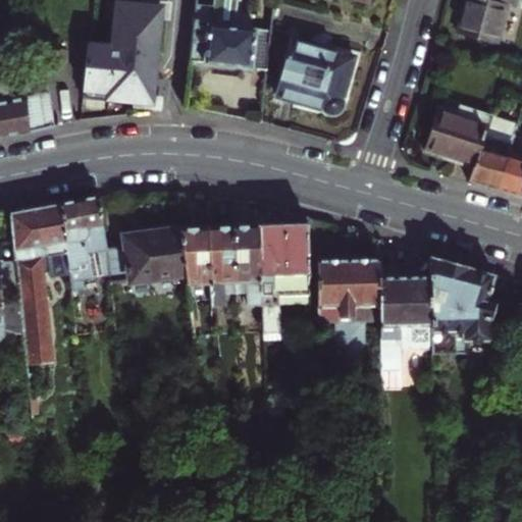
[(196,6),(190,62),(266,70),(270,31),(235,27),(238,0),(215,0),(215,8),(196,6)]
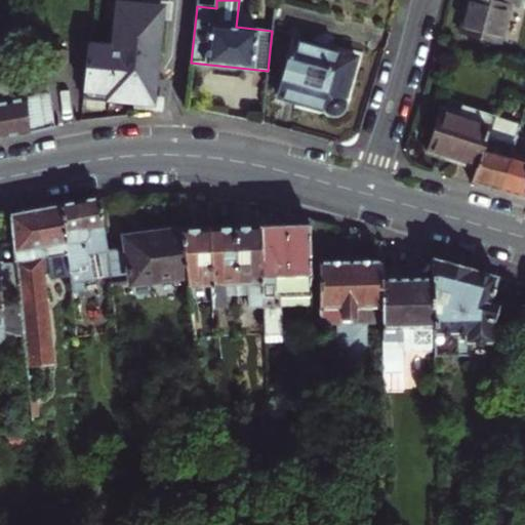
[(469,0),(461,33),(498,43),(509,3),(520,6),(521,0),(469,0)]
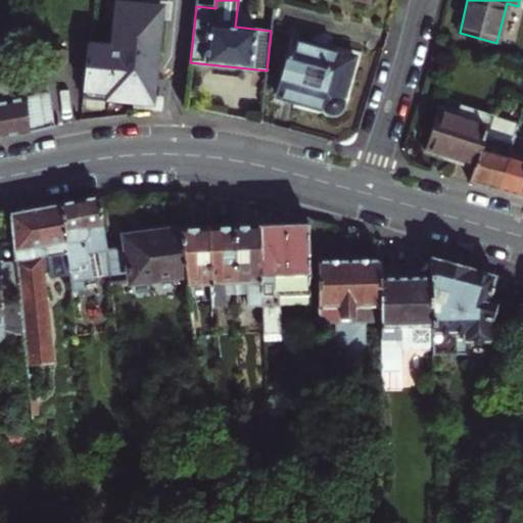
[(88,43),(83,98),(154,105),(164,6),(116,1),(112,45),(88,43)]
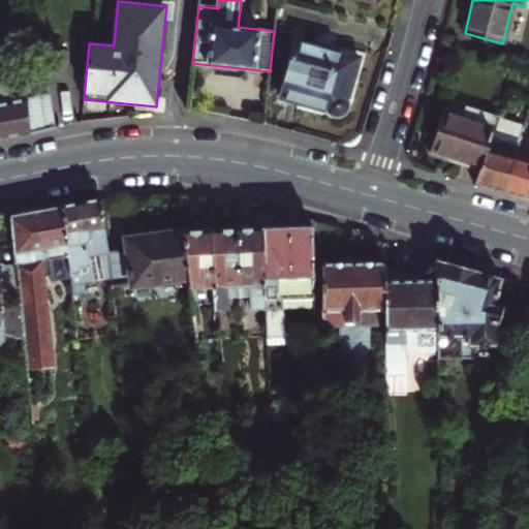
[(280,97),(325,110),(327,111),(328,113),(331,115),(333,116),(336,117),(339,117),(342,116),(344,114),(346,112),(348,110),(349,105),(348,102),(347,99),(359,58),(296,40),(280,97)]
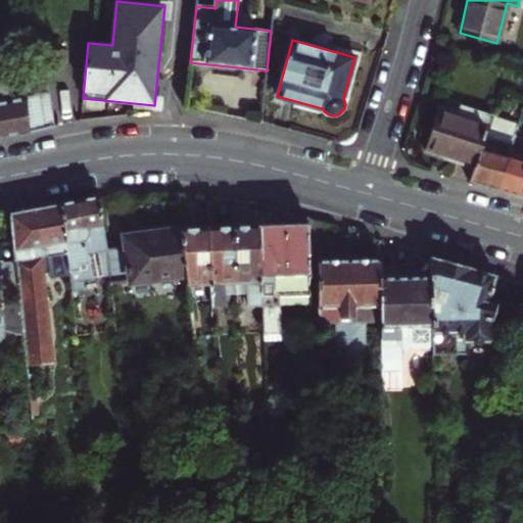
[(0,138),(30,132),(54,127),(48,91),(30,94),(27,76),(3,81),(1,75),(0,74),(0,138)]
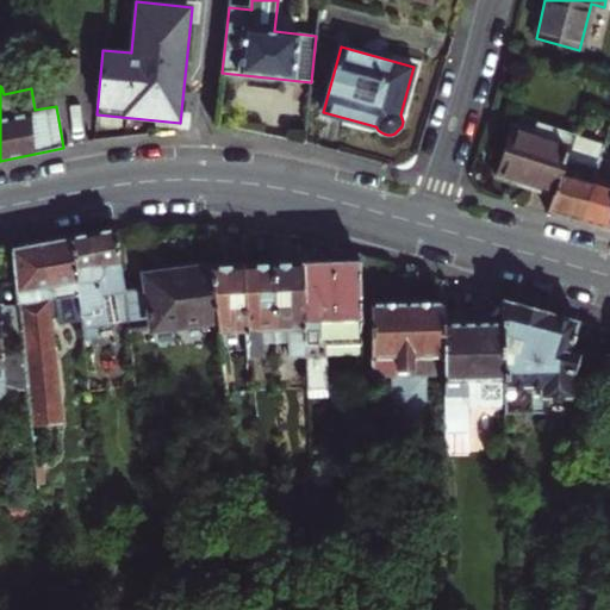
[(511,126),(495,178),(553,195),(574,137),(536,125),(535,134),(511,126)]
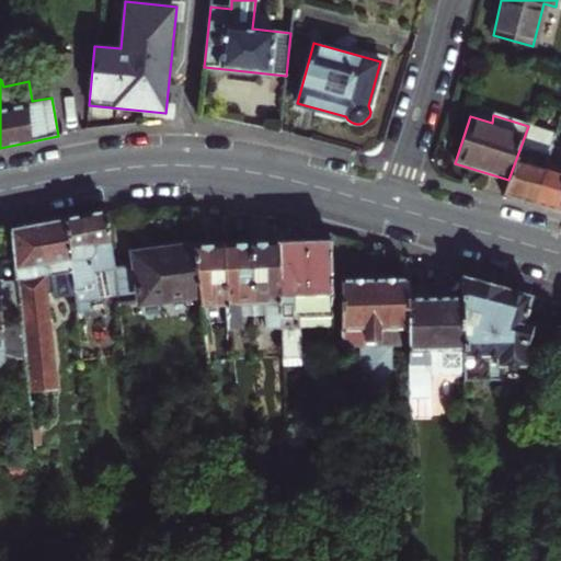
[(508,180),(503,195),(534,204),(552,147),(557,132),(528,124),(528,126),(508,180)]
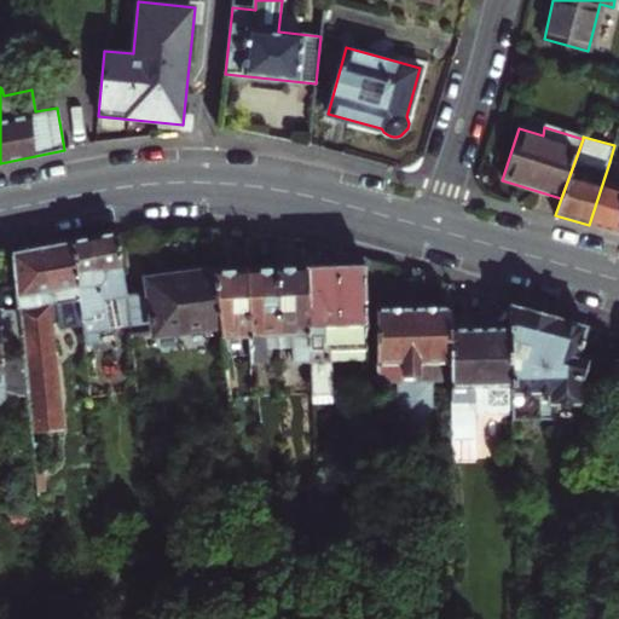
[(618,165),(609,162),(589,225),(618,232),(618,165)]
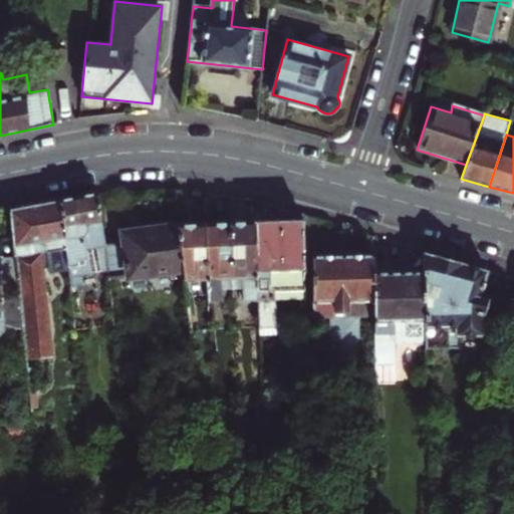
[(98,194),(59,200),(65,249),(67,260),(69,287),(83,284),(81,274),(108,268),(104,243),(98,194)]
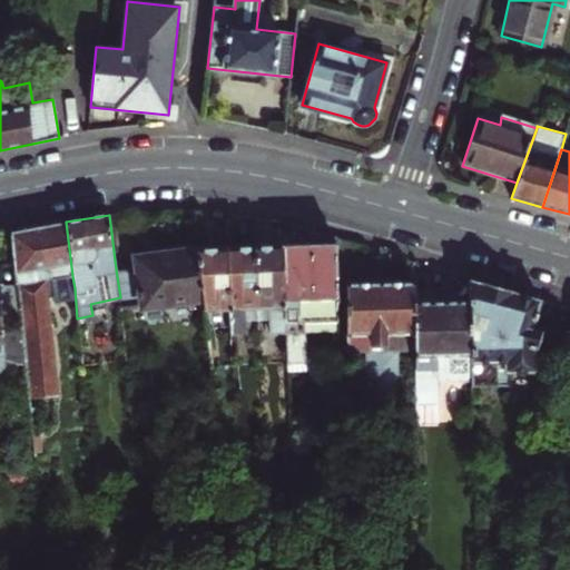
[(72,276),(66,222),(27,229),(31,265),(36,264),(37,273),(43,273),(43,281),(52,279),(72,276)]
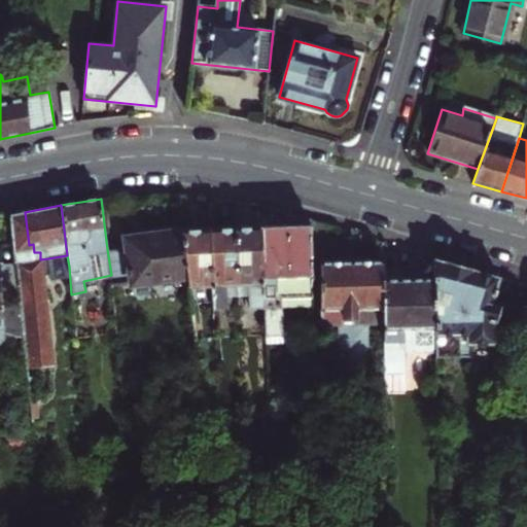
[(271,225),(260,225),(265,308),(266,337),(283,337),(282,299),(311,297),(310,219),(270,208),(271,225)]
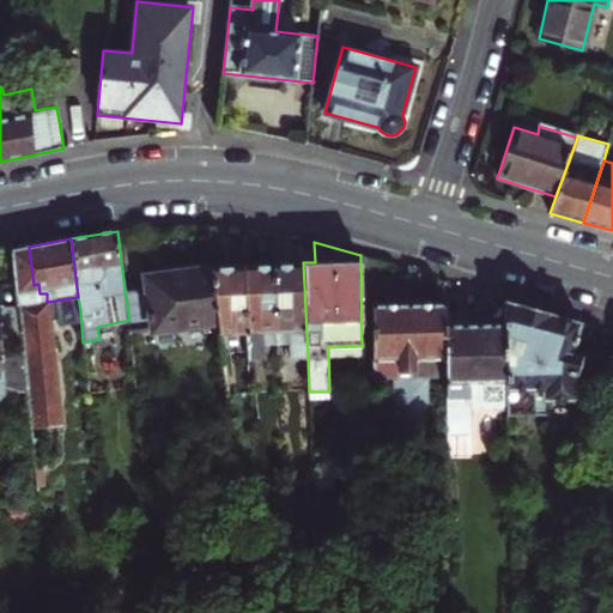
[(11,249),(18,305),(22,344),(28,400),(58,396),(47,302),(47,293),(40,293),(38,284),(34,285),(29,247),(11,249)]
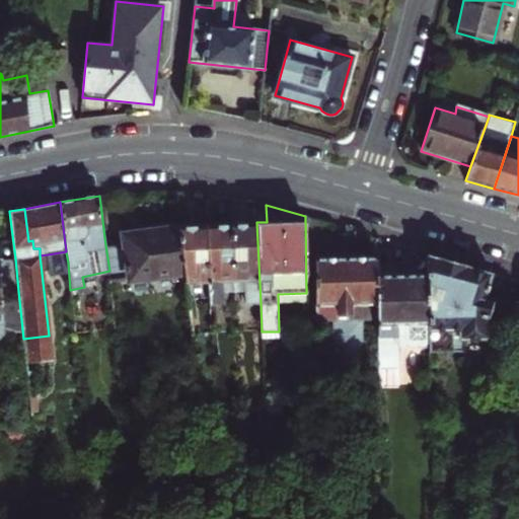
[(329,223),(305,216),(306,293),(307,321),(332,320),(334,365),(363,365),(362,320),(378,319),(377,265),(377,255),(330,255),(329,223)]
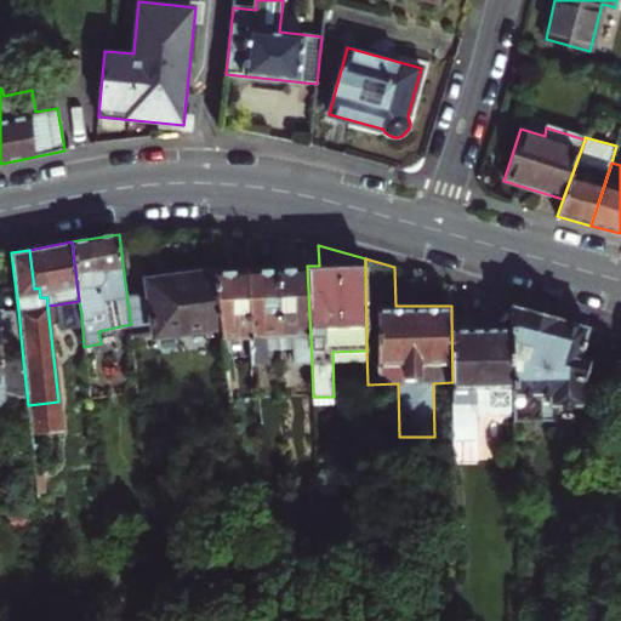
[(307,266),(277,268),(280,336),(292,336),(294,348),(294,364),(312,363),(307,266)]
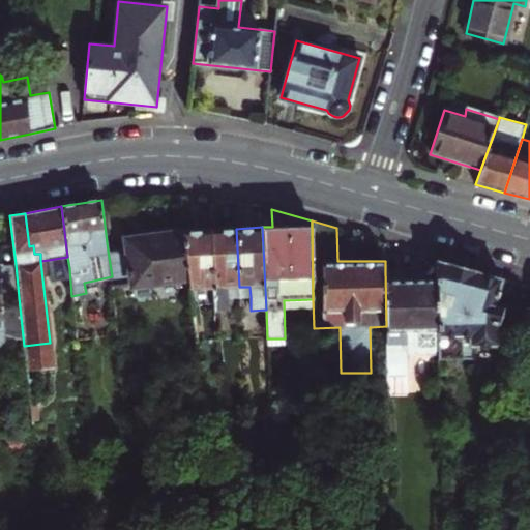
[(239,287),(236,229),(211,230),(214,289),(214,303),(215,312),(230,311),(229,296),(229,288),(239,287)]
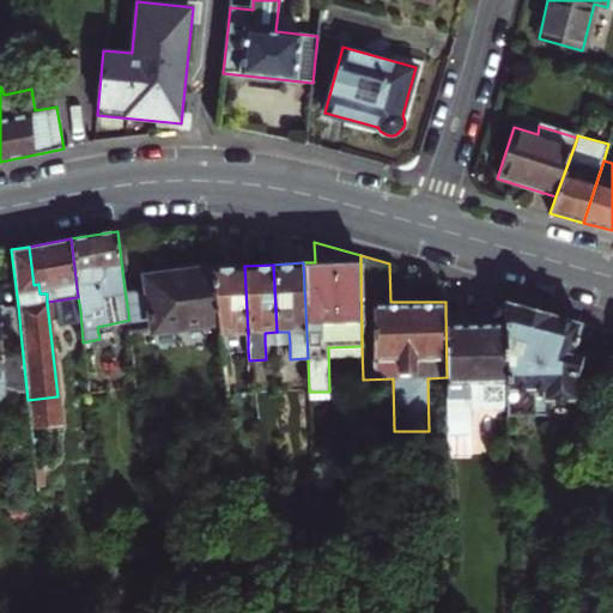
[(244,266),(210,267),(219,322),(222,335),(248,334),(244,266)]
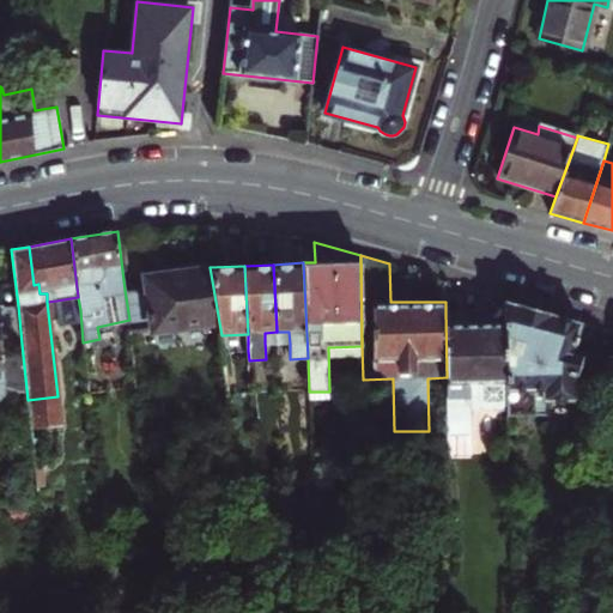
[(125,290),(129,320),(131,332),(152,328),(153,331),(219,322),(210,267),(145,277),(146,287),(125,290)]
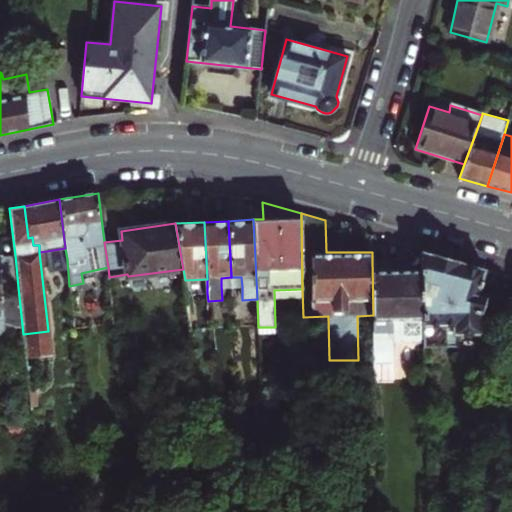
[(49,262),(67,259),(65,248),(47,251),(49,262)]
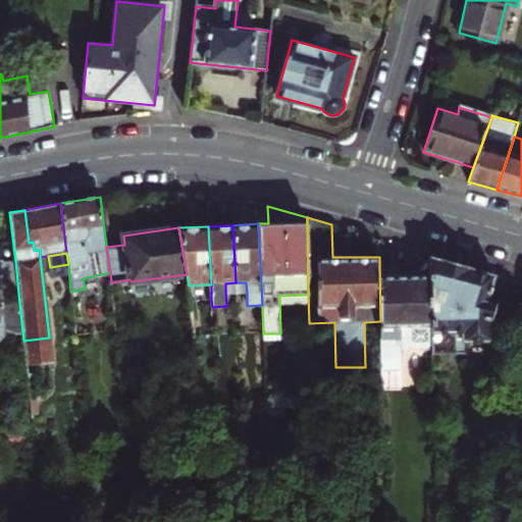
[(492,318),(483,315),(487,300),(496,273),(471,266),(471,265),(441,256),(440,258),(430,255),(431,274),(432,347),(433,354),(464,353),(464,341),(491,340),(492,318)]
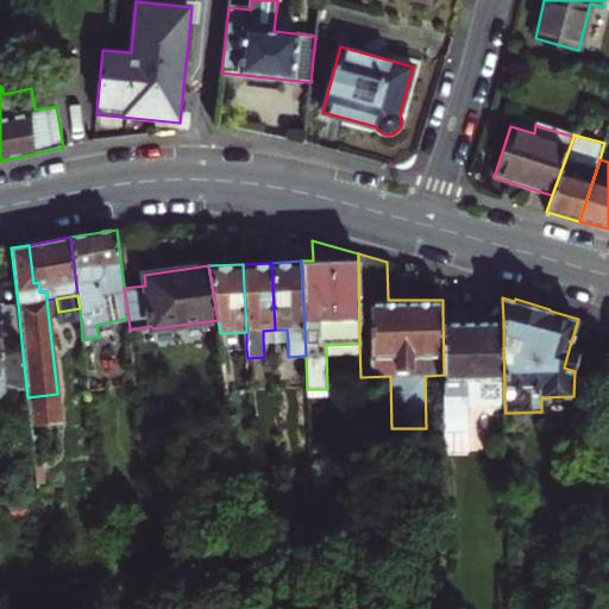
[(22,341),(18,303),(0,305),(2,343),(22,341)]
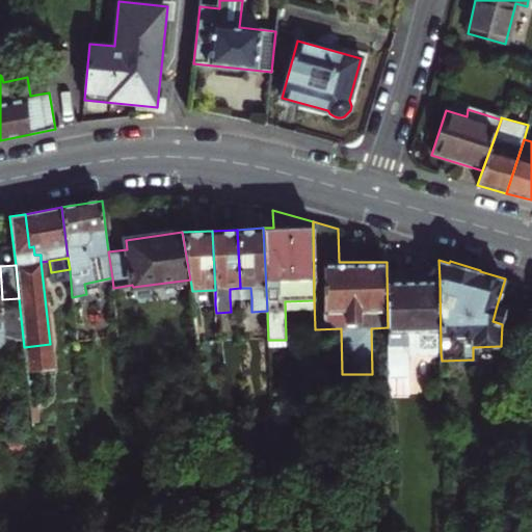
[(387,271),(388,327),(389,377),(409,376),(409,353),(441,353),(440,280),(404,280),(404,271),(387,271)]
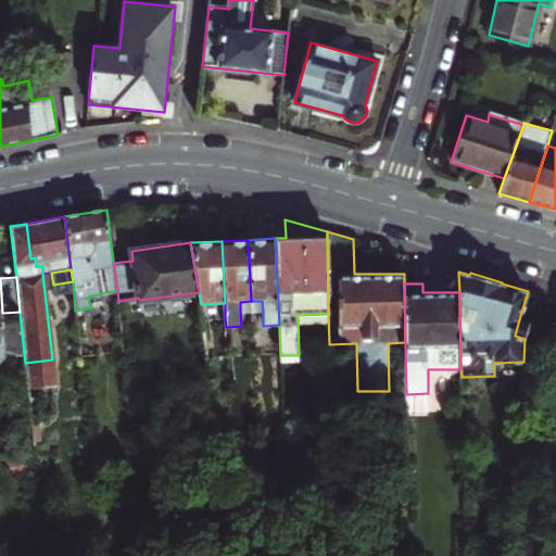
[(251,301),(240,302),(240,311),(252,310),(251,301)]
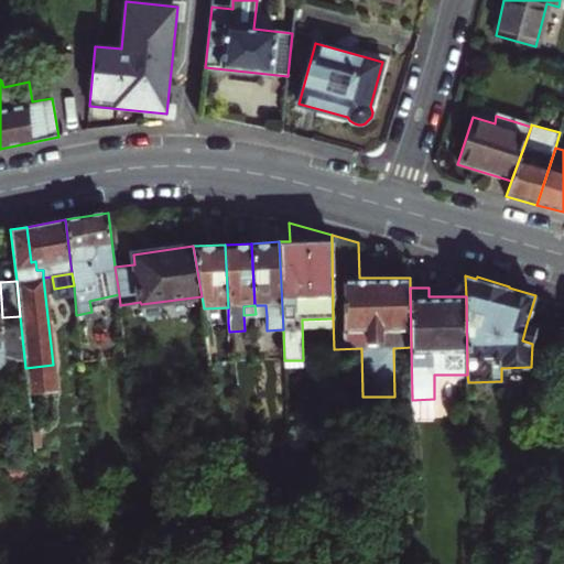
[(256,316),(267,316),(266,305),(255,305),(256,314),(256,316)]
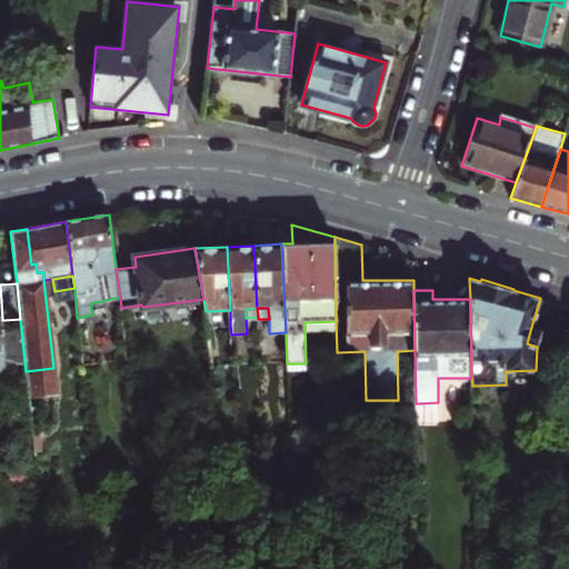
[(208,327),(230,326),(230,310),(206,311),(208,327)]
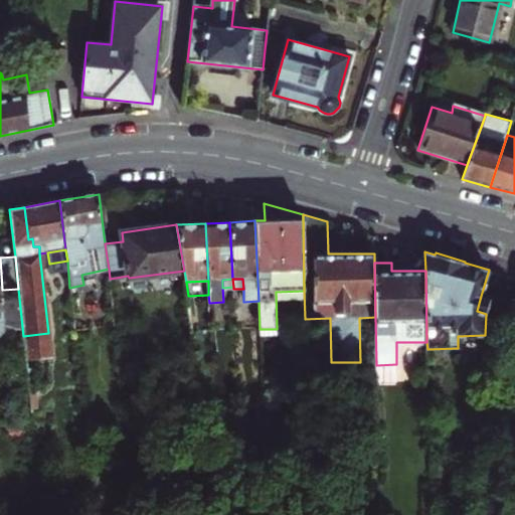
[(481,296),(477,311),(486,314),(490,299),(481,296)]
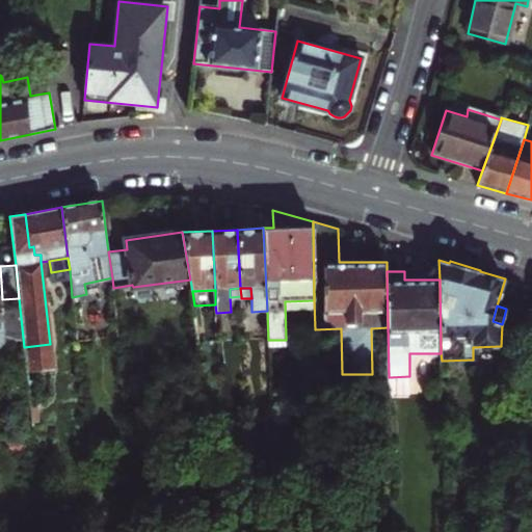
[(286,340),(268,340),(268,348),(287,346),(286,340)]
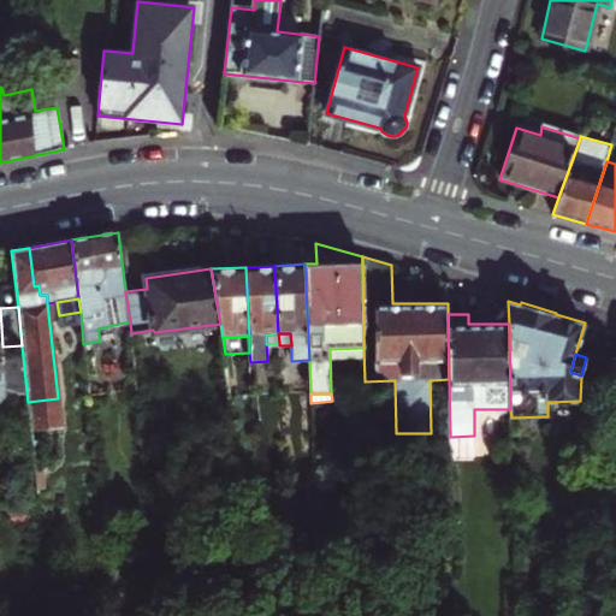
[(28,402),(31,432),(61,428),(58,398),(28,402)]
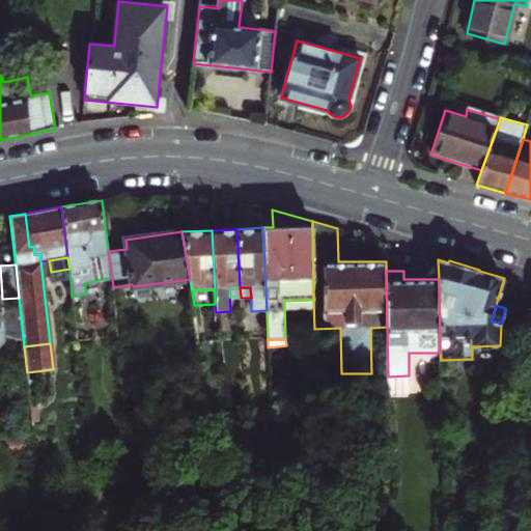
[(409,375),(388,376),(389,394),(410,394),(409,375)]
